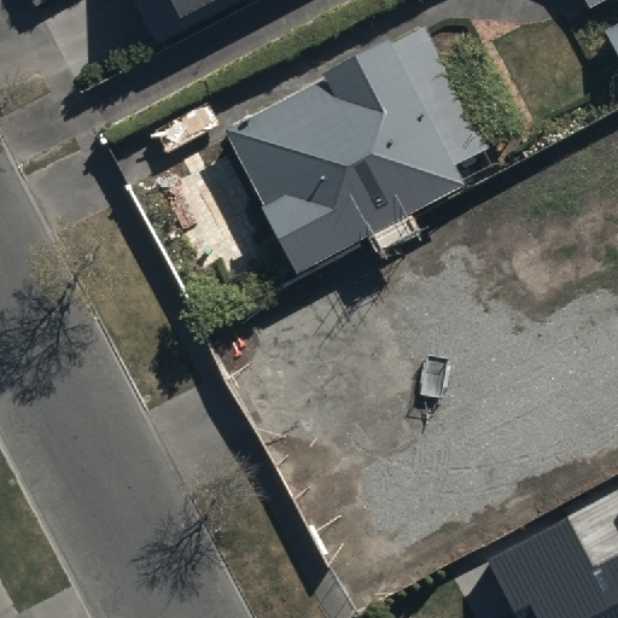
[(132,0),(155,41),(227,0),(132,0)]
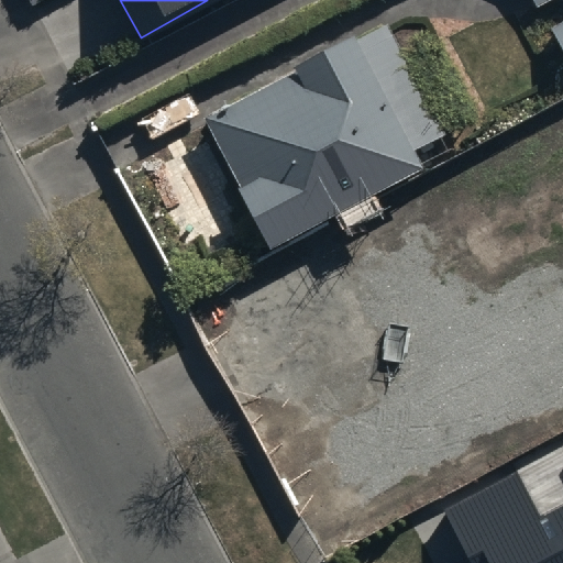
[(529,0),(536,11),(554,0),(529,0)]
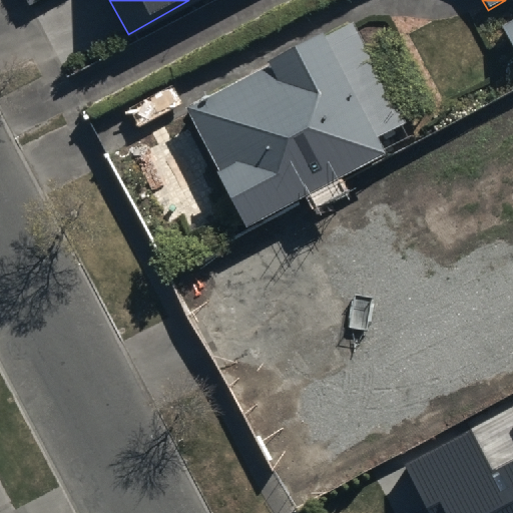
[(512,20),(503,26),(512,46),(512,20)]
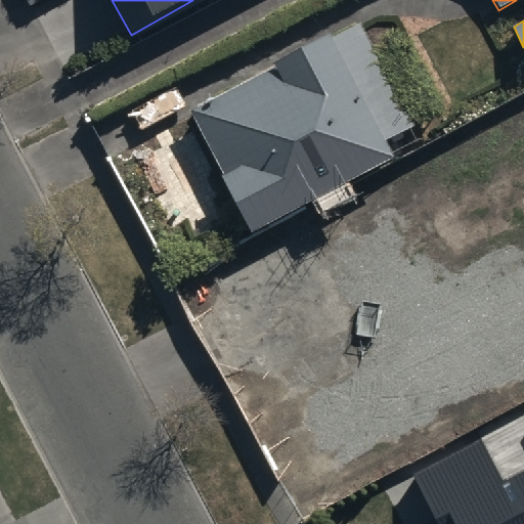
[(331,37),(189,110),(251,231),(393,158),(331,37)]
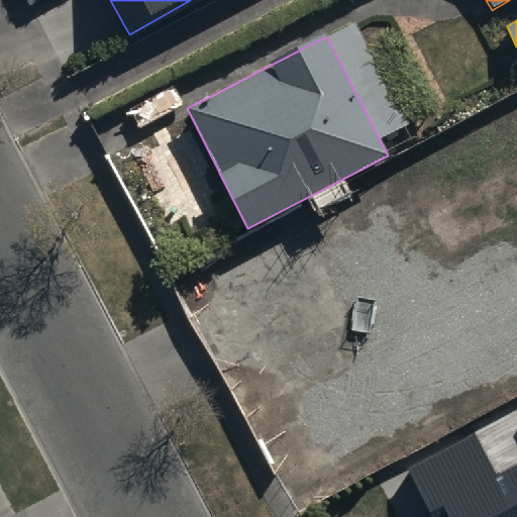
[(359,316),(251,374),(308,483),(516,371),(516,234),(506,240),(515,259),(436,300),(387,206),(358,220),(353,211),(344,216),(348,224),(318,241),(326,257),(321,261),(338,293),(345,289),(359,316)]
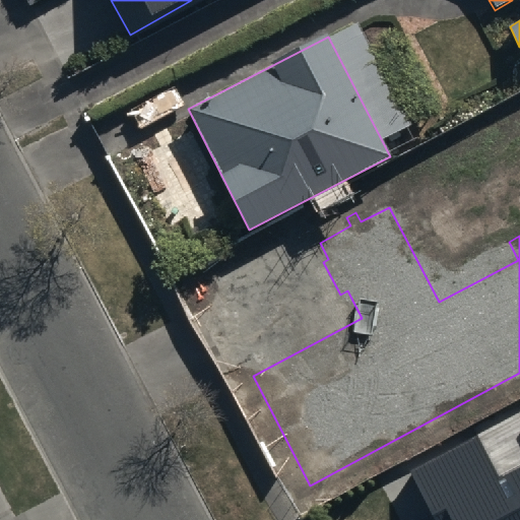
[(519,519),(519,416),(517,411),(379,492),(394,519),(519,519)]
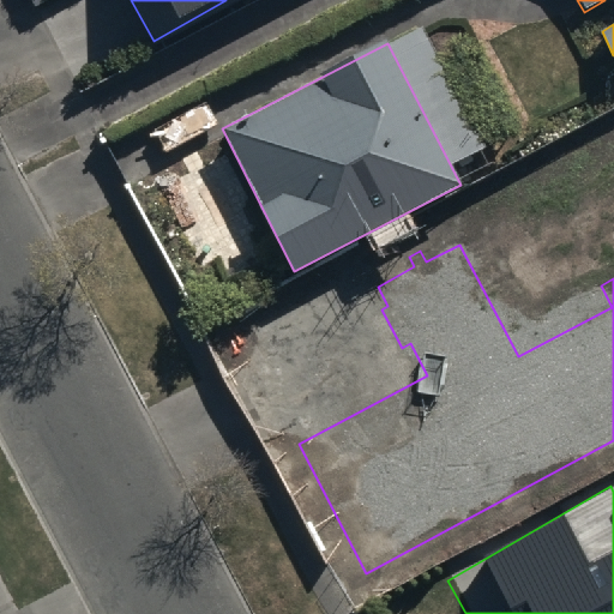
All buildings are outlined.
